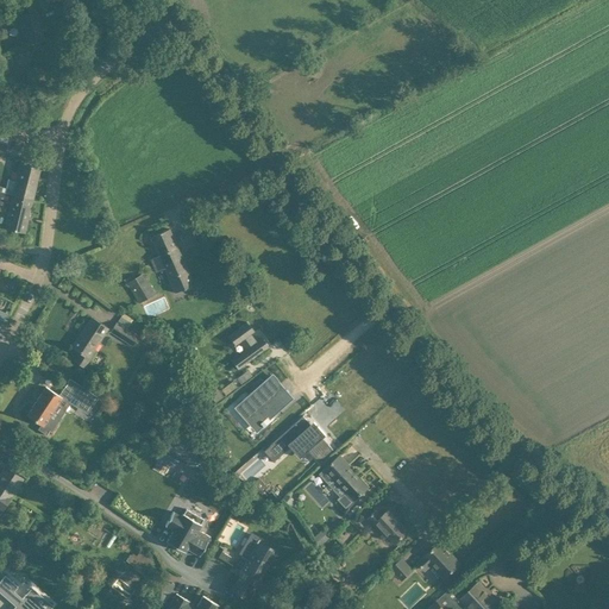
[(45,58),(44,67),(60,69),(61,62),(45,58)]
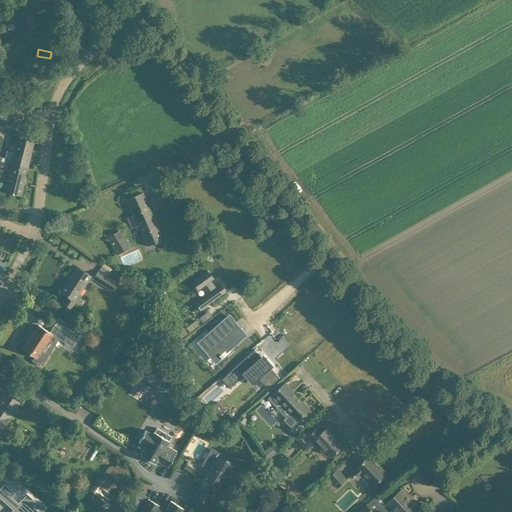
[(17,136),(13,152),(6,150),(4,162),(10,163),(27,168),(34,140),(17,136)]
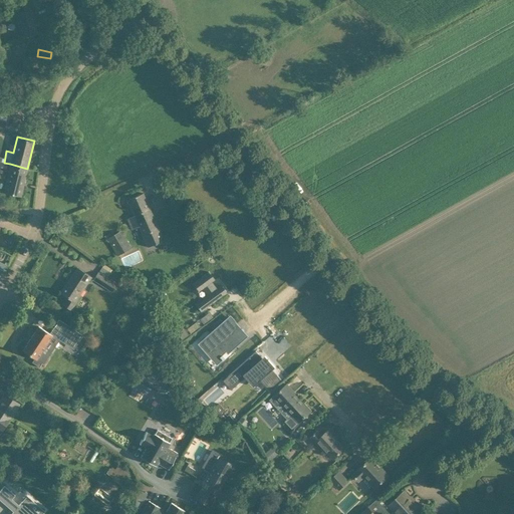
[(20,197),(27,169),(10,164),(3,193),(20,197)]
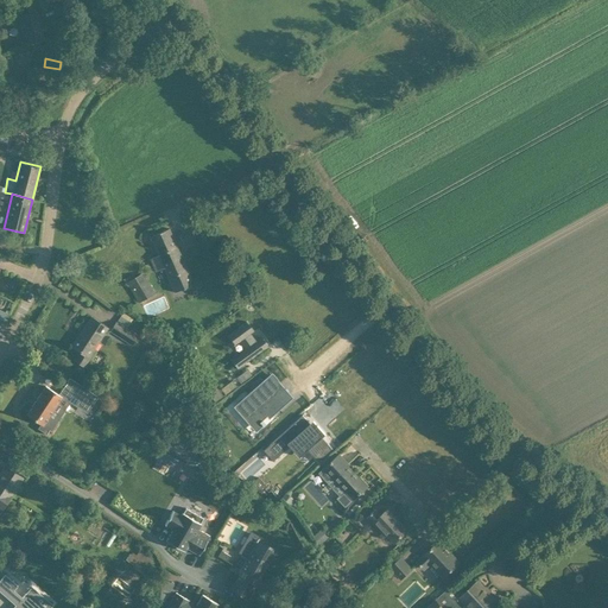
[(176,292),(192,284),(169,228),(150,236),(158,257),(150,260),(156,272),(165,268),(176,292)]
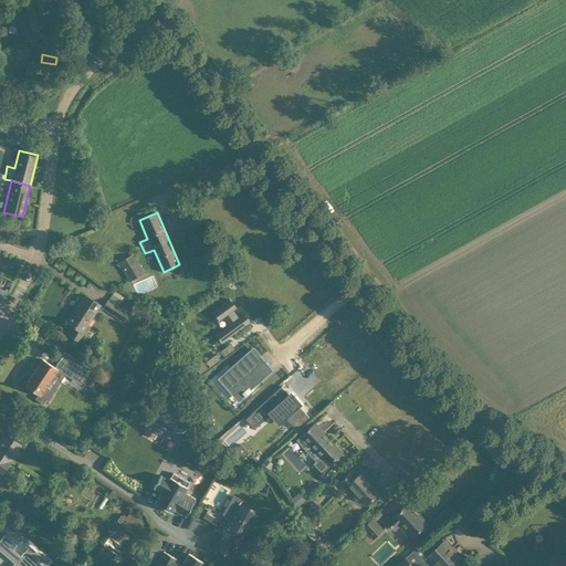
[(502,230),(485,240),(491,249),(507,239),(502,230)]
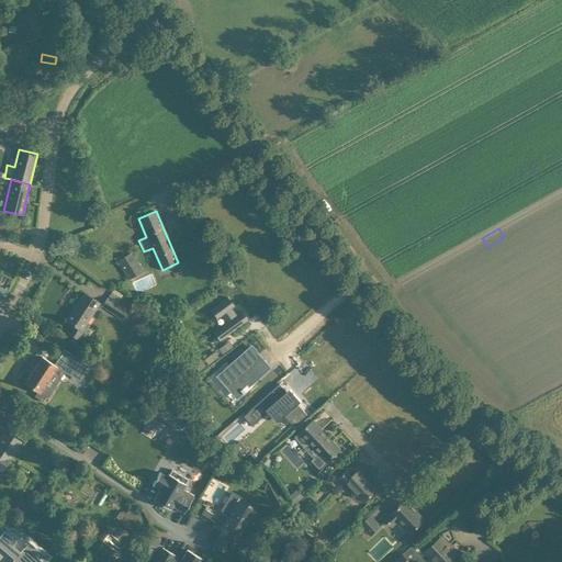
[(127,280),(144,271),(133,251),(116,261),(127,280)]
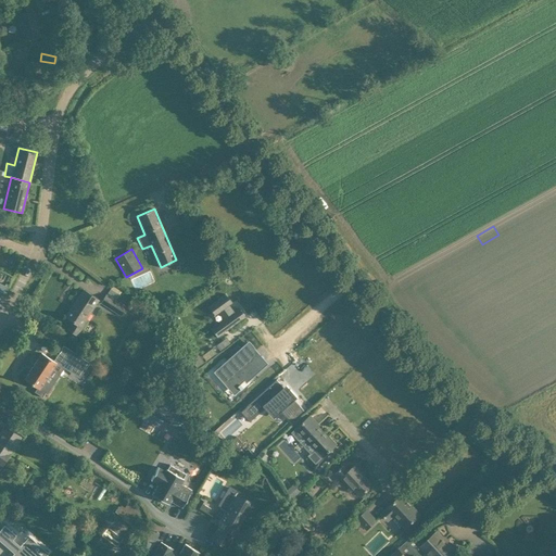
[(65,316),(65,317),(73,321),(67,329),(76,335),(76,336),(87,319),(86,318),(98,300),(91,297),(83,290),(72,306),(65,316)]
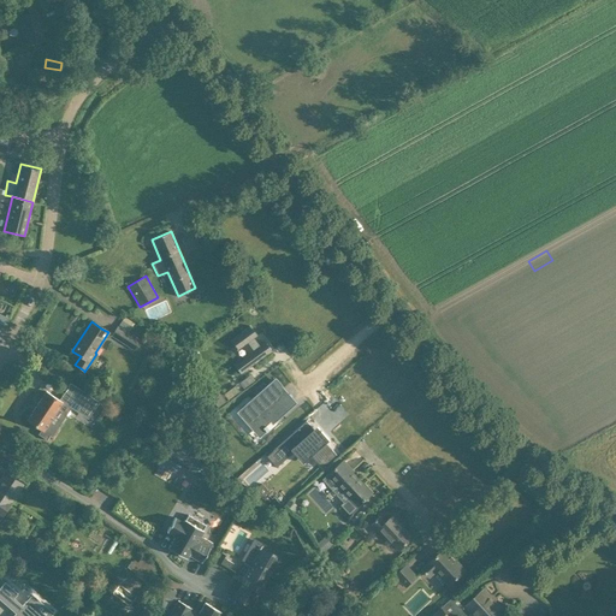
[(111,336),(135,350),(141,341),(117,325),(111,336)]
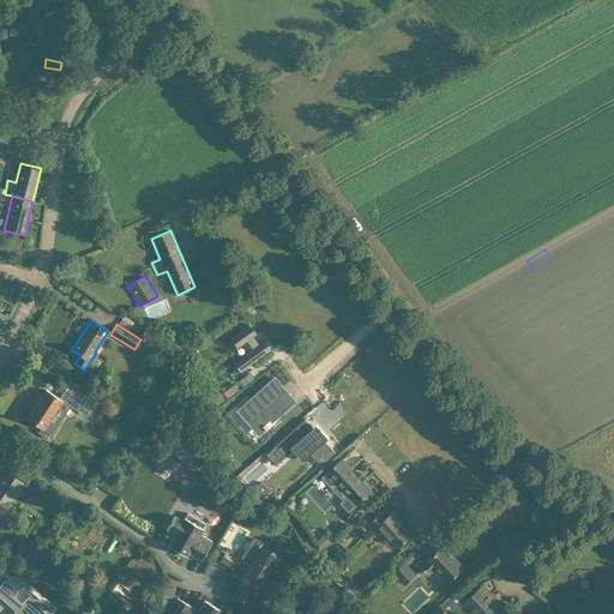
[(250,325),(230,339),(236,348),(246,342),(252,349),(233,363),(240,373),(271,350),(264,341),(259,344),(253,337),(257,335),(250,325)]
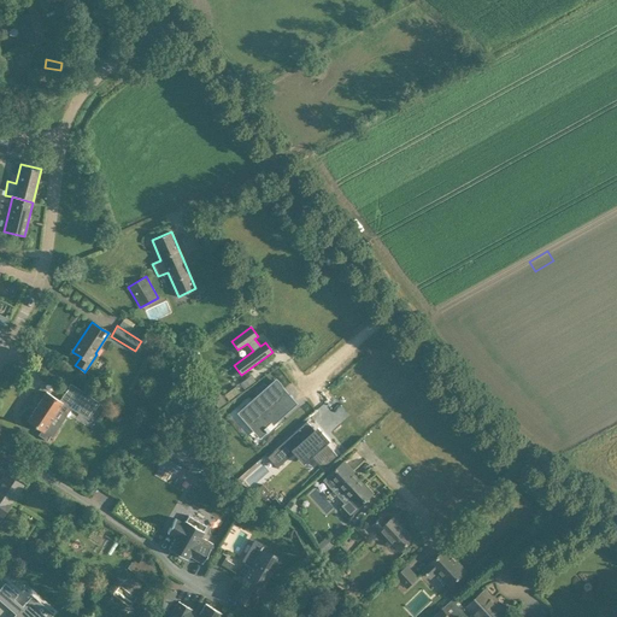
[(276,381),(240,412),(252,425),(251,427),(256,433),(271,419),(274,423),(286,412),(278,404),(288,395),(276,381)]
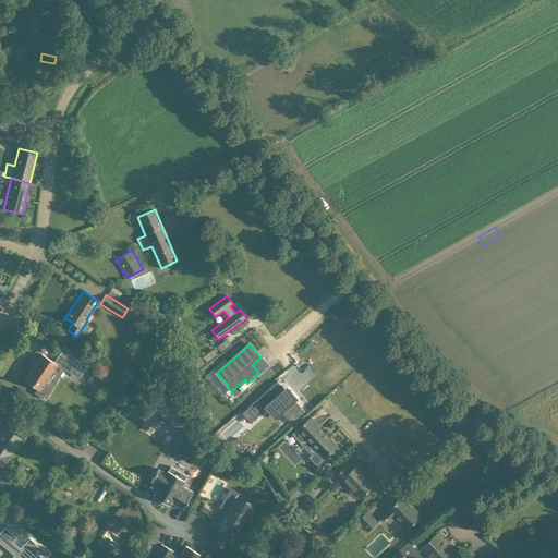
[(63,347),(53,362),(57,364),(64,370),(74,375),(84,360),(70,351),(63,347)]
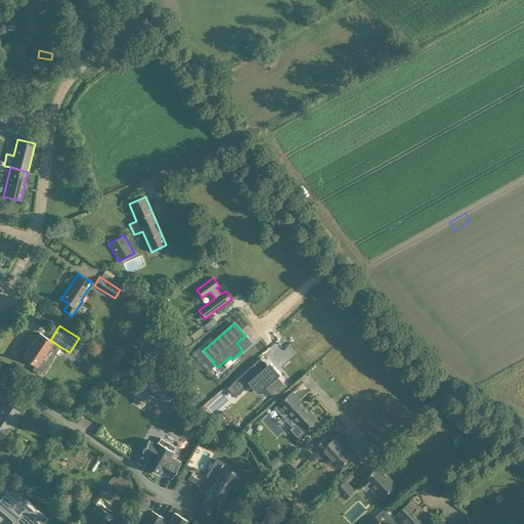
[(39,333),(23,357),(37,366),(34,370),(40,375),(48,362),(42,359),(45,354),(53,342),(50,340),(39,333)]
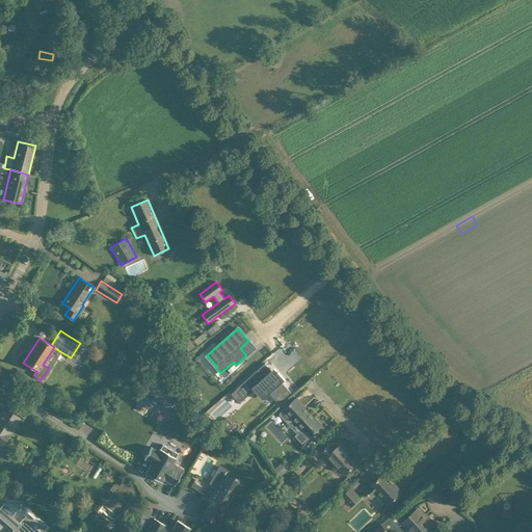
[(190,339),(183,345),(188,351),(195,346),(190,339)]
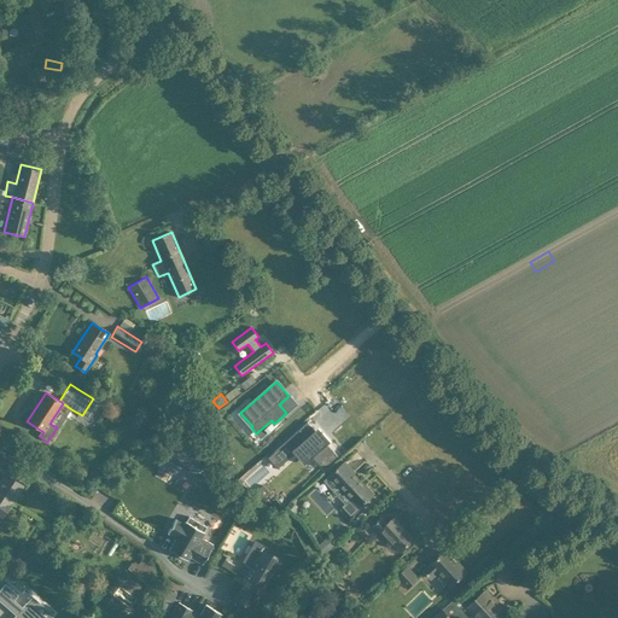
[(308,421),(267,458),(278,470),(296,454),(305,465),(314,458),(324,470),(338,456),(328,444),(332,442),(319,427),(315,431),(308,421)]
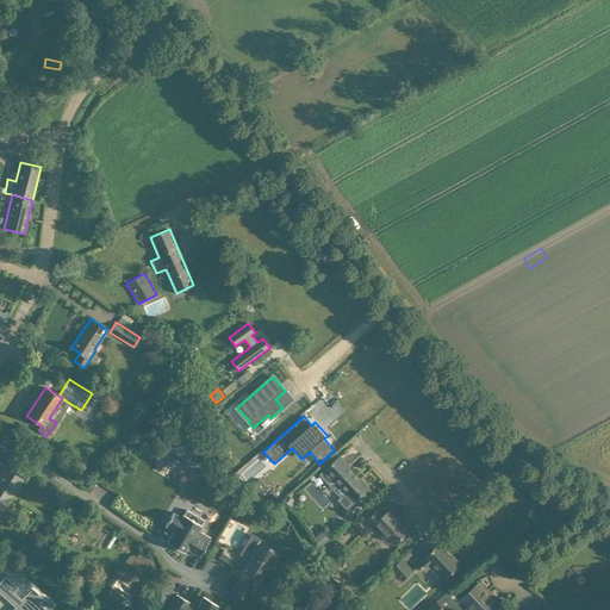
[(174,431),(162,452),(163,452),(165,450),(193,467),(195,462),(197,462),(198,460),(198,459),(199,456),(187,449),(192,441),(174,431)]
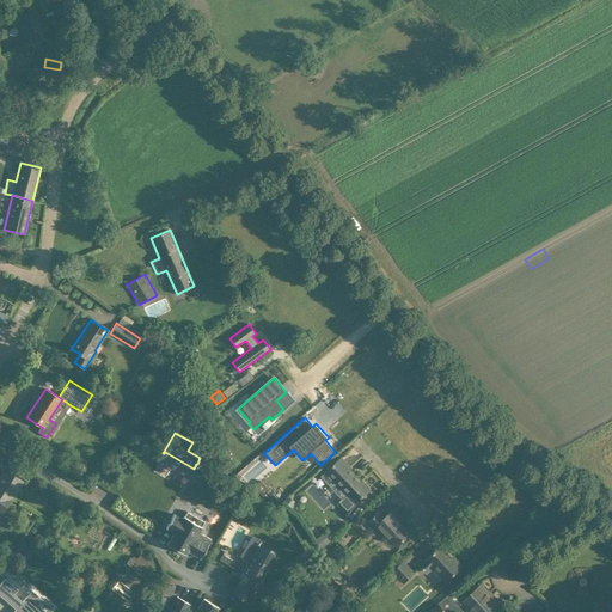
[(346,495),(340,502),(348,510),(369,490),(349,470),(352,467),(342,457),(320,477),(331,488),(335,484),(346,495)]
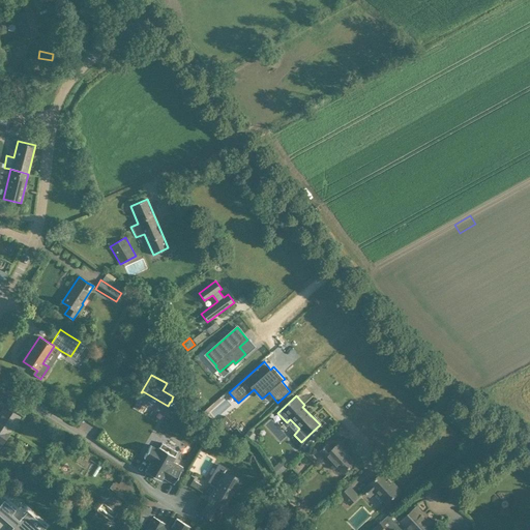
[(0,445),(9,433),(7,432),(10,428),(13,423),(15,424),(19,418),(5,409),(1,415),(0,416),(0,445)]
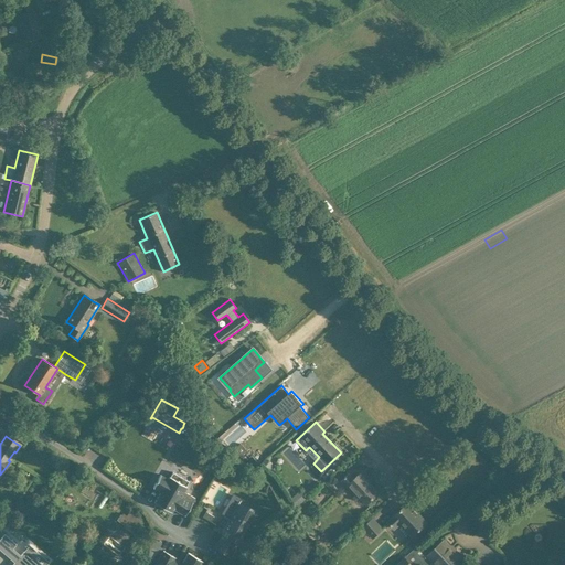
[(241,444),(232,451),(243,456),(247,451),(241,444)]
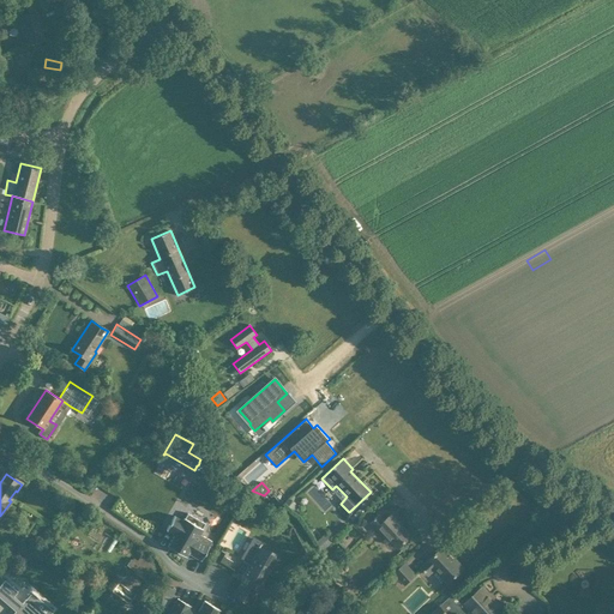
[(175,515),(167,529),(175,534),(170,541),(168,546),(173,549),(186,557),(188,553),(200,560),(209,547),(209,546),(211,541),(199,534),(203,528),(205,523),(188,512),(185,518),(185,517),(182,519),(175,515)]
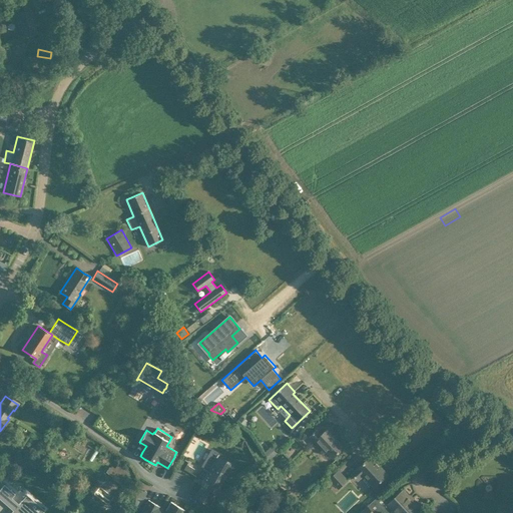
[(333,457),(337,454),(344,448),(327,430),(322,435),(317,430),(310,436),(326,452),(327,451),(333,457)]
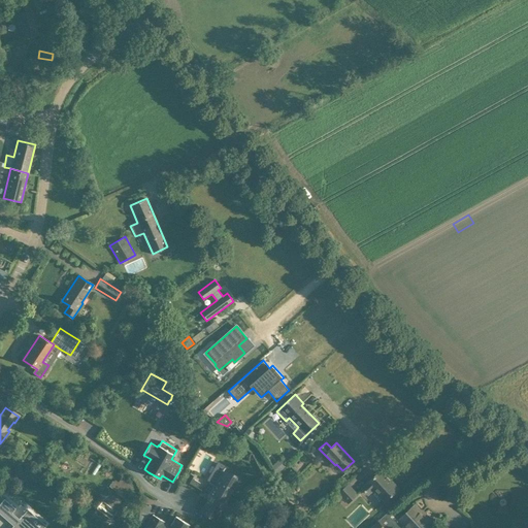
[(210,495),(201,510),(216,519),(221,508),(221,507),(224,503),(238,480),(224,471),(226,467),(219,463),(208,481),(202,491),(210,495)]
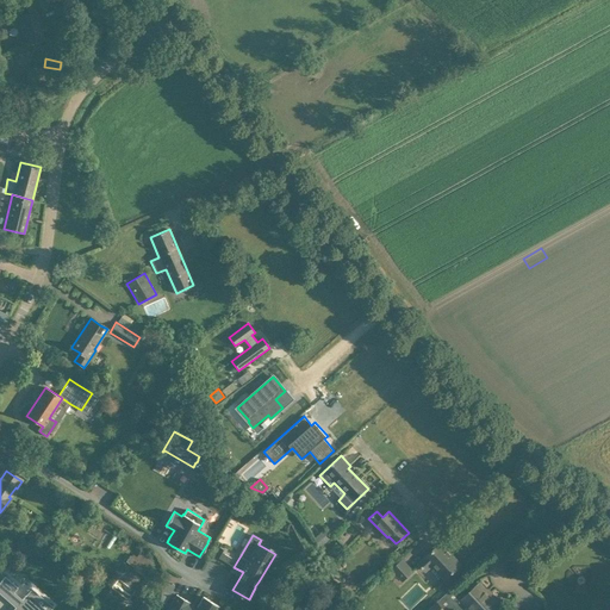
[(440,543),(427,556),(418,565),(424,572),(434,564),(447,578),(461,565),(440,543)]
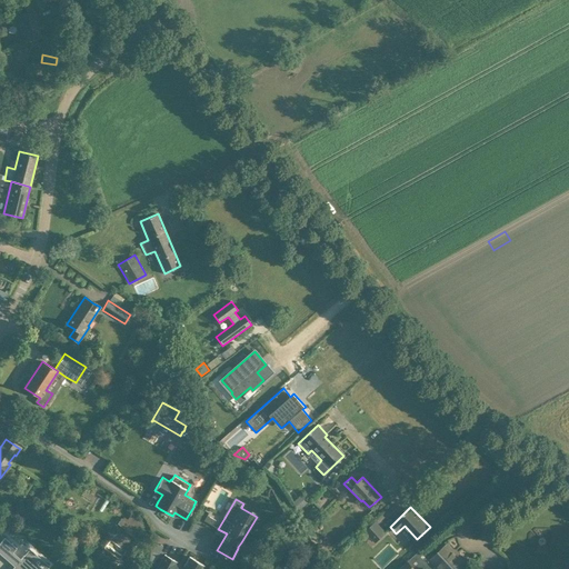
[(123,517),(121,520),(128,526),(137,531),(142,522),(131,513),(127,519),(123,517)]
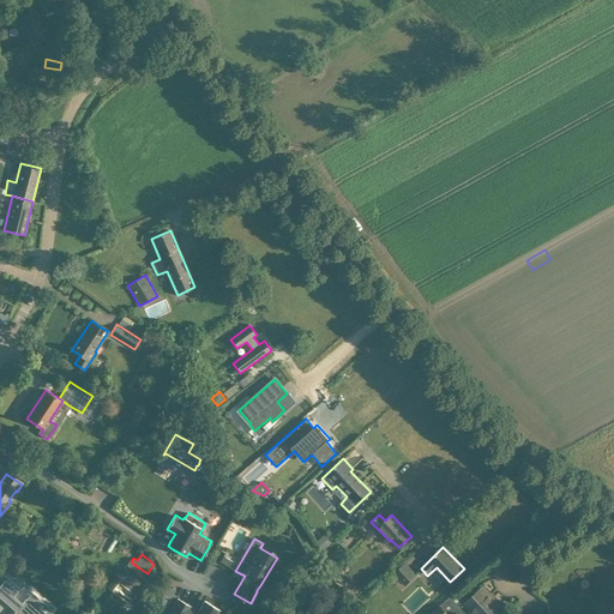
[(224,555),(221,563),(229,567),(229,566),(232,563),(233,563),(233,561),(224,557),(224,555)]
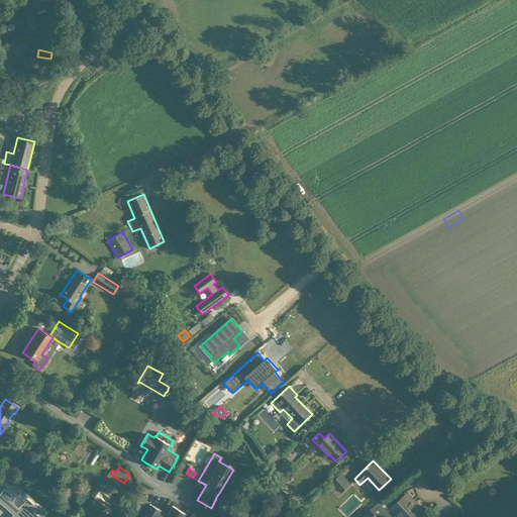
[(116,478),(110,473),(109,473),(107,476),(114,481),(116,478)]
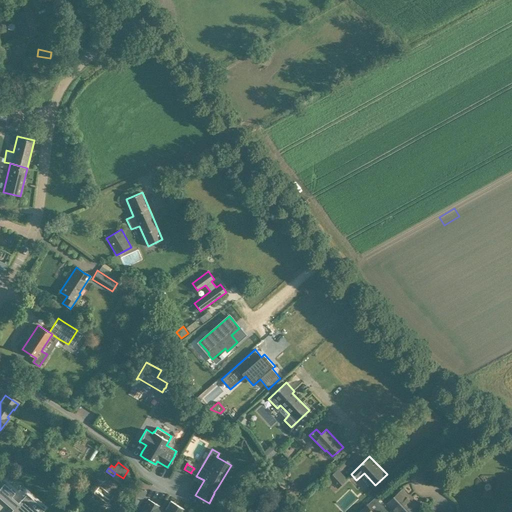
[(339,470),(330,477),(338,486),(347,478),(339,470)]
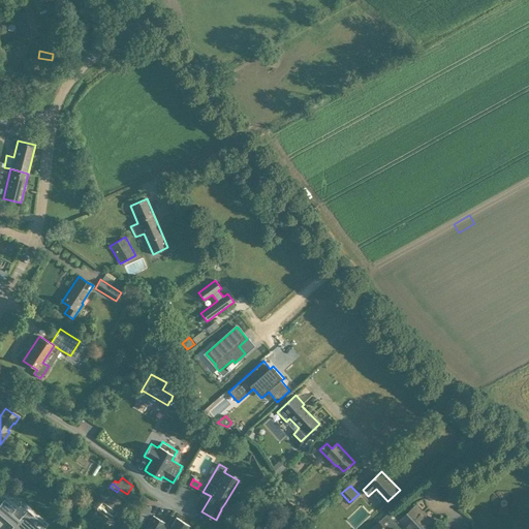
[(4,501),(0,505),(0,515),(6,521),(7,520),(14,526),(11,528),(36,528),(31,525),(31,524),(30,523),(35,518),(28,511),(19,522),(10,516),(16,510),(4,501)]
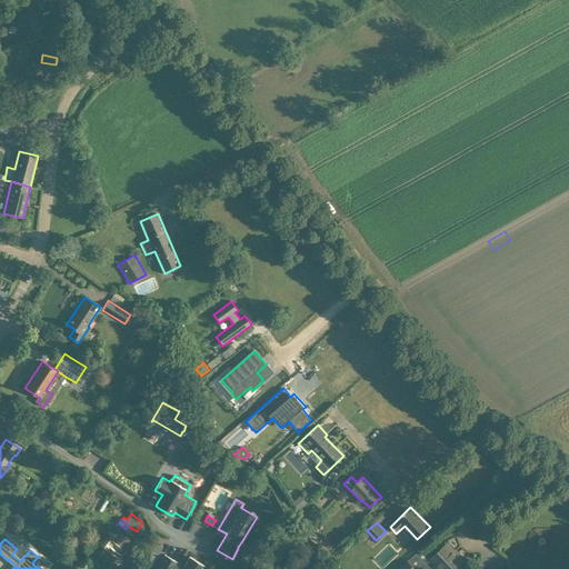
[(468,568),(469,568),(447,545),(429,561),(437,568),(468,568)]
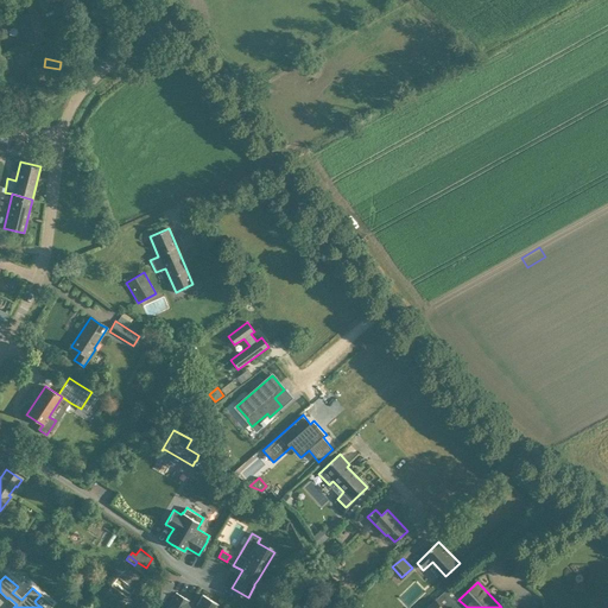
[(215,607),(219,605),(202,595),(195,606),(189,602),(190,601),(176,593),(166,607),(215,607)]
